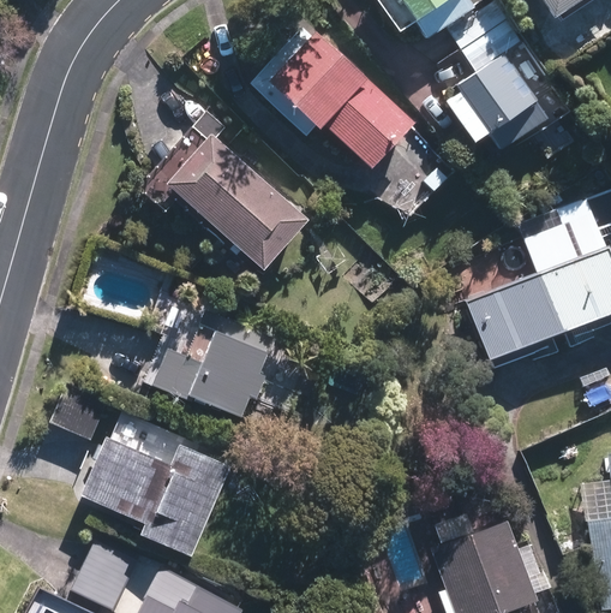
[(462,0),(405,0),(429,36),(469,10),(462,0)]
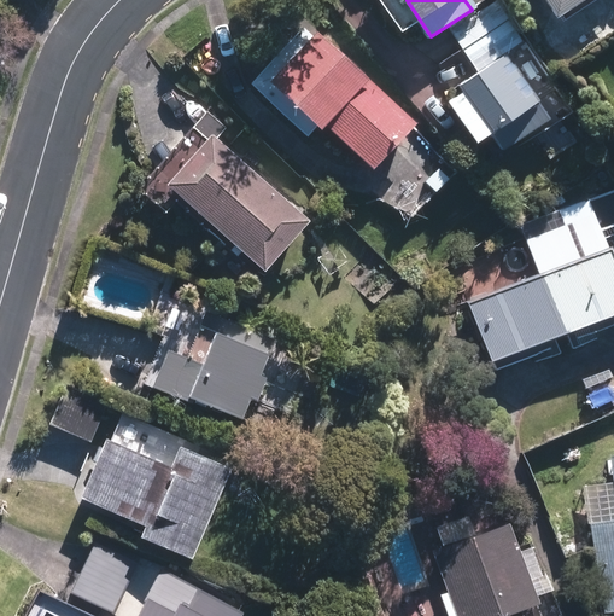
[(547,0),(559,17),(584,0),(547,0)]
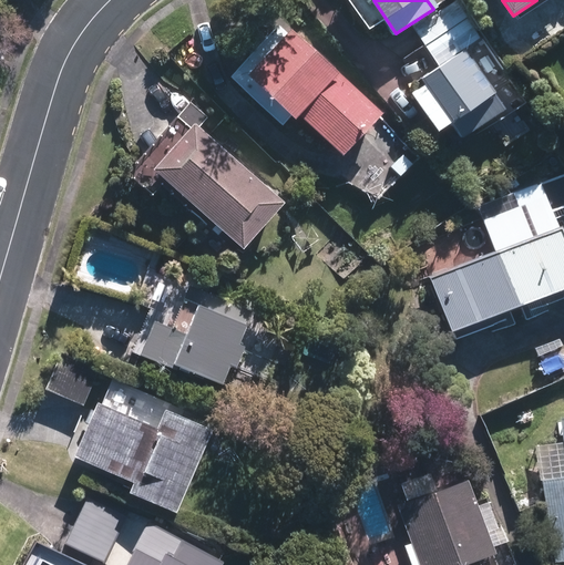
[(294,41),(259,79),(344,155),(378,116),(294,41)]
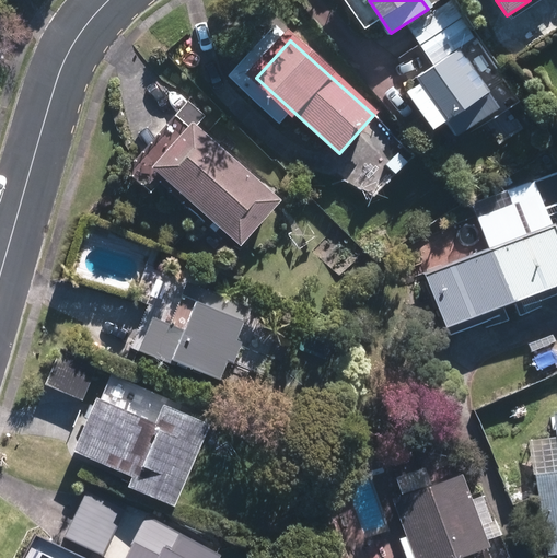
[(463,60),(424,84),(456,135),(495,109),(463,60)]
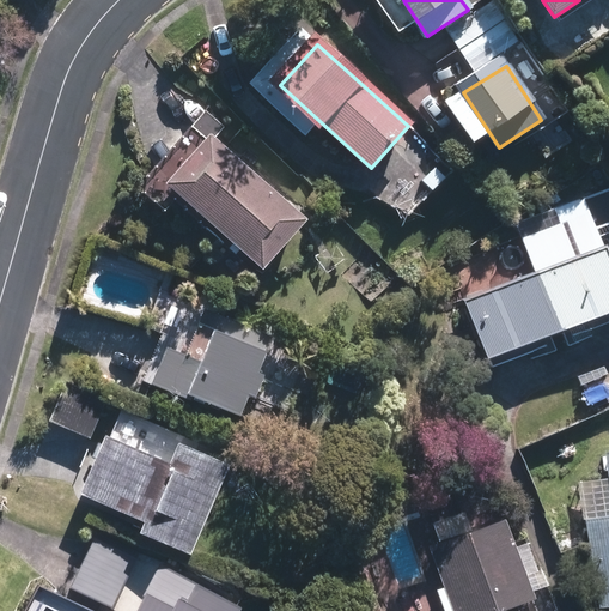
[(209,144),(170,188),(262,270),(302,224),(209,144)]
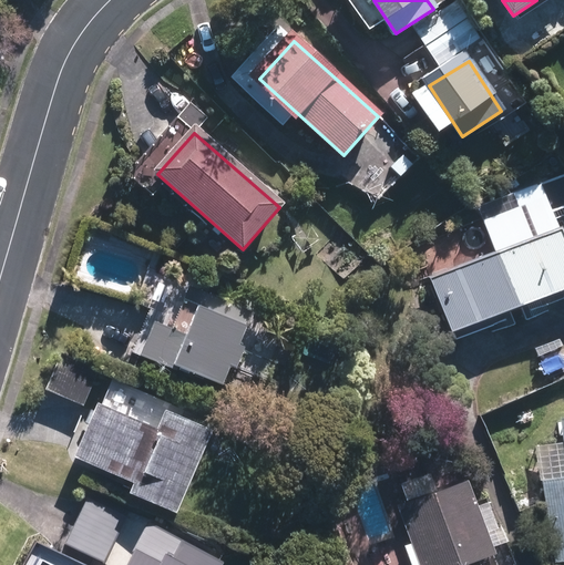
[(563,242),(562,237),(434,284),(452,331),(563,289),(563,242)]
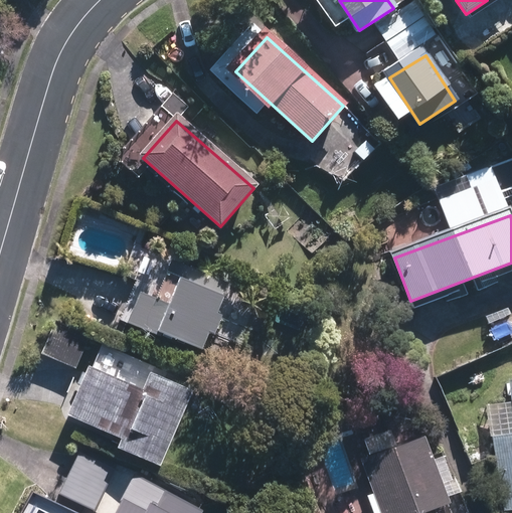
[(153,258),(128,319),(201,349),(227,288),(153,258)]
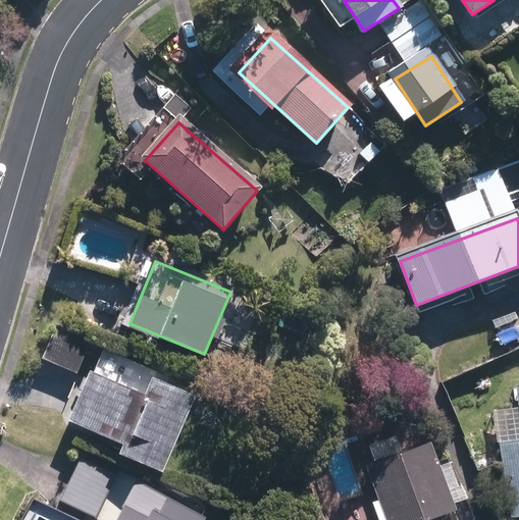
[(94,343),(57,327),(44,360),(81,375),(94,343)]
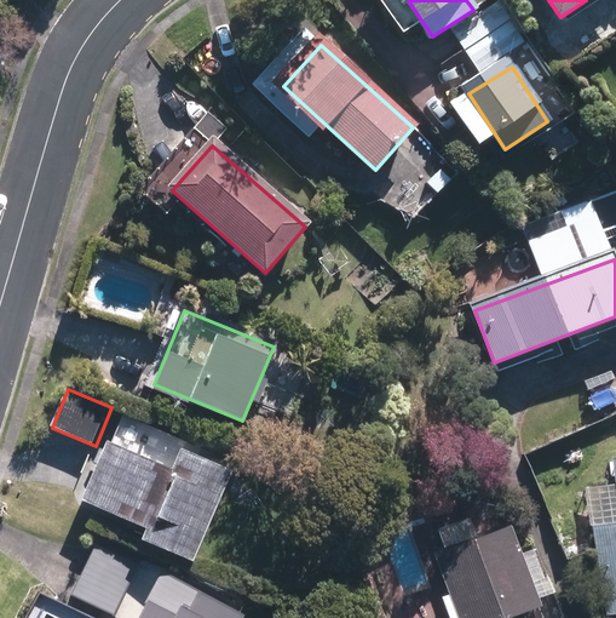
[(193,570),(232,481),(182,458),(174,474),(107,444),(80,503),(153,536),(147,549),(193,570)]
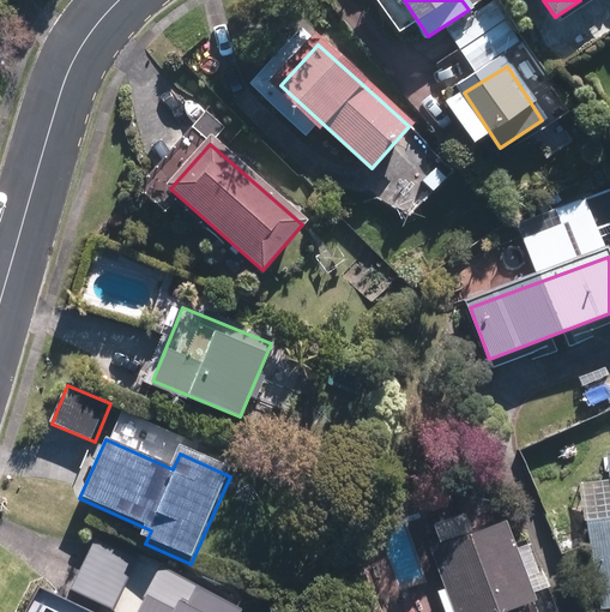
[(609,522),(593,525),(607,611),(609,611),(609,522)]
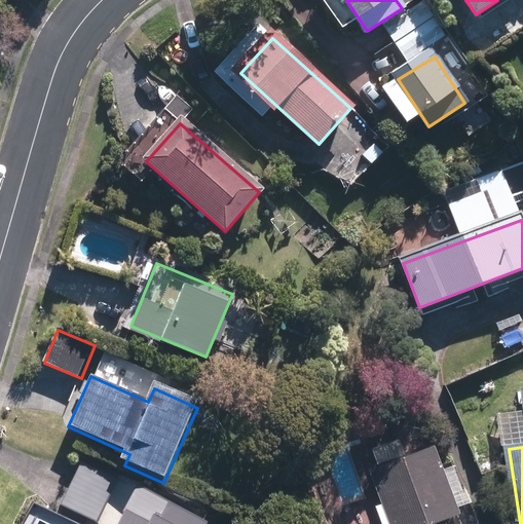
[(432,453),(376,473),(393,523),(441,523),(440,521),(454,516),(432,453)]
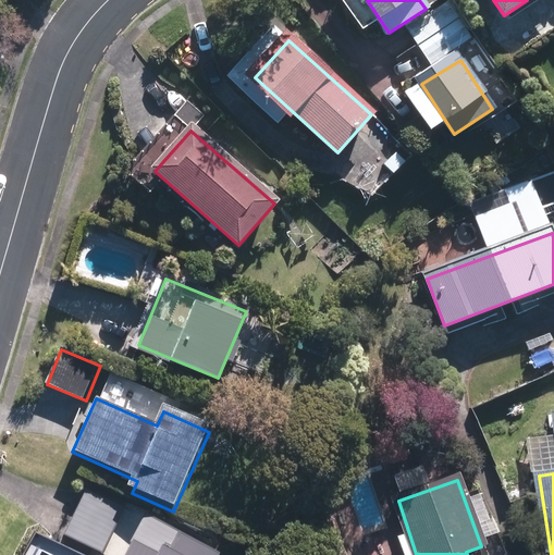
[(128,516),(82,496),(65,537),(109,554),(112,554),(128,516)]
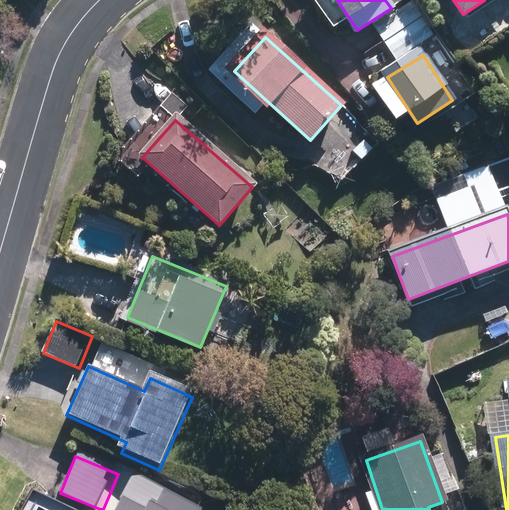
[(200,509),(131,473),(111,509),(200,509)]
